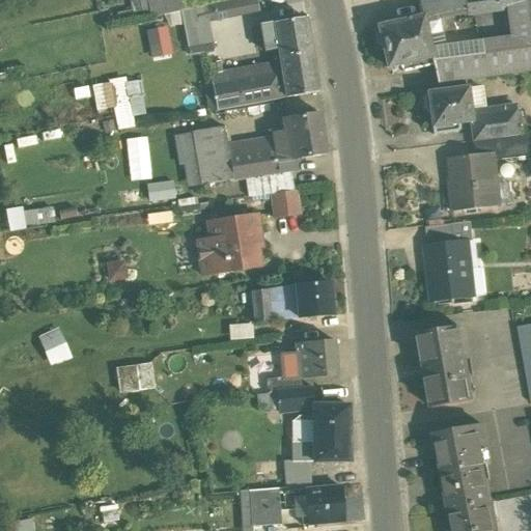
[(145,0),(150,19),(193,9),(190,0),(145,0)]
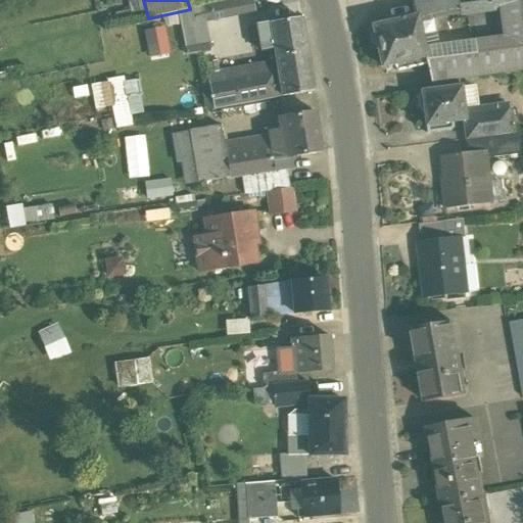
[(220,0),(187,0),(190,9),(221,2),(220,0)]
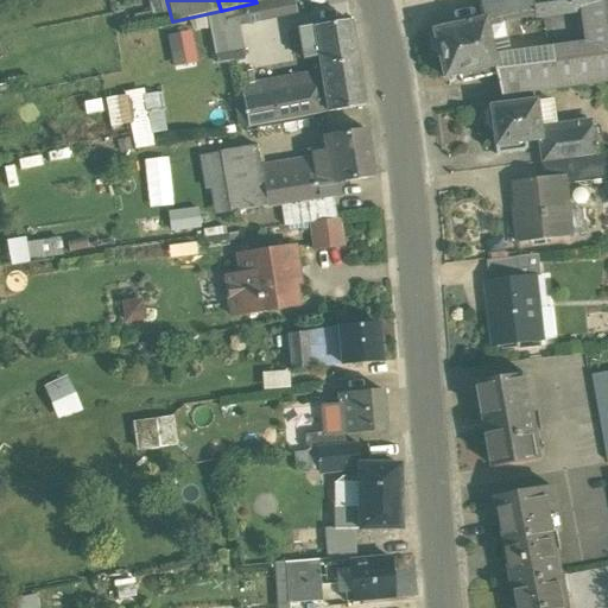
[(291,0),(282,0),(267,4),(268,5),(222,14),(225,27),(295,13),(291,0)]
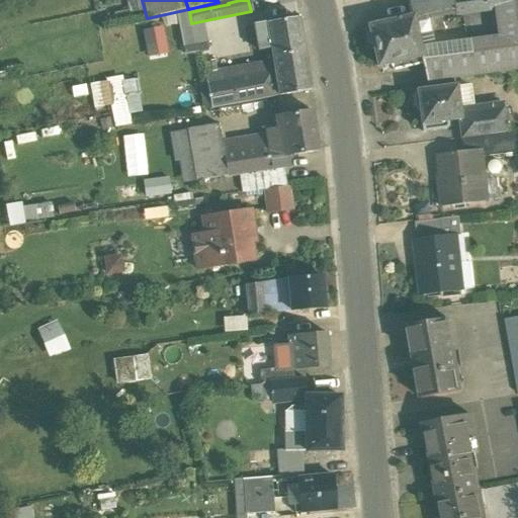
[(430,0),(416,2),(408,3),(411,17),(412,17),(412,18),(426,16),(453,15),(450,0),(430,0)]
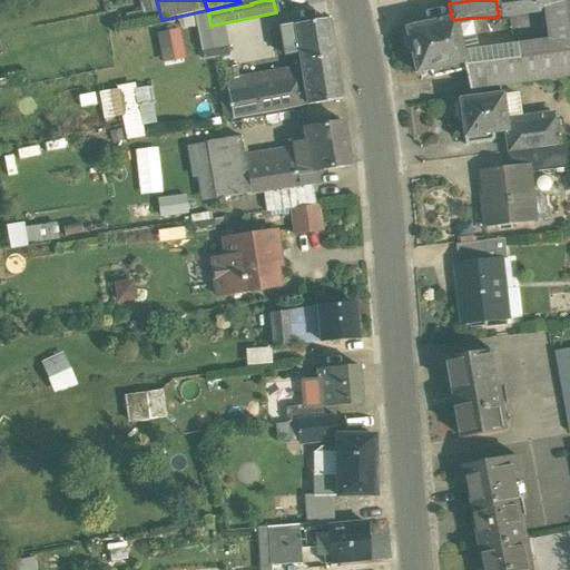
[(495,0),(499,17),(533,11),(531,0),(495,0)]
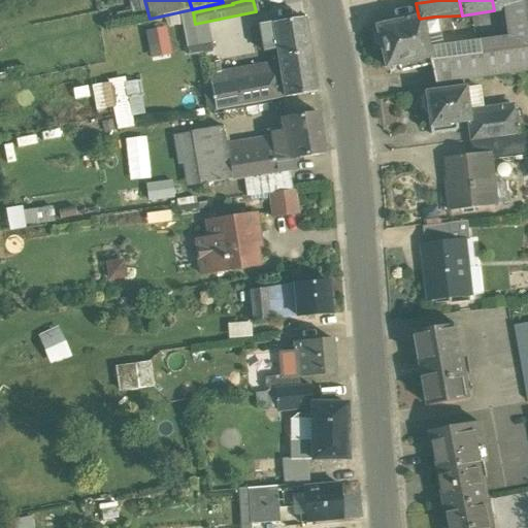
[(524,0),(492,0),(494,10),(502,9),(525,6),(524,0)]
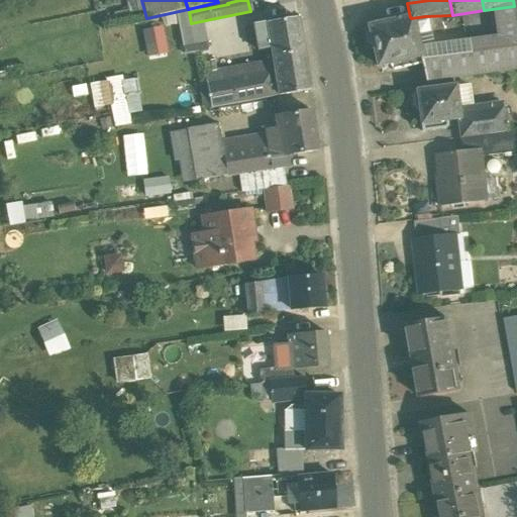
[(516,26),(514,6),(492,9),(496,37),(516,33),(516,26)]
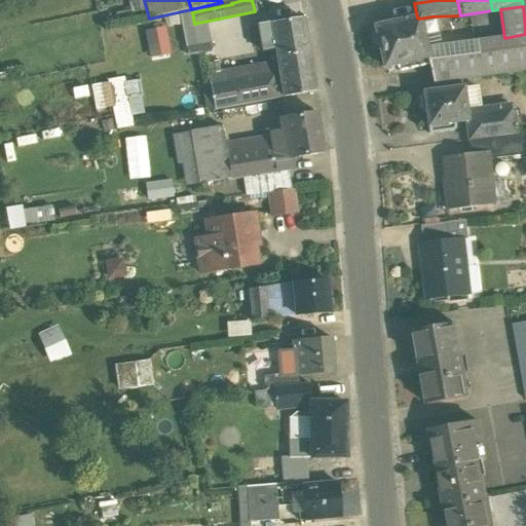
[(417,17),(374,28),(375,32),(374,32),(372,36),(373,44),(377,47),(378,47),(383,68),(396,65),(398,73),(428,66),(429,66),(425,48),(422,36),(437,33),(433,16),(418,19),(418,17),(417,17)]
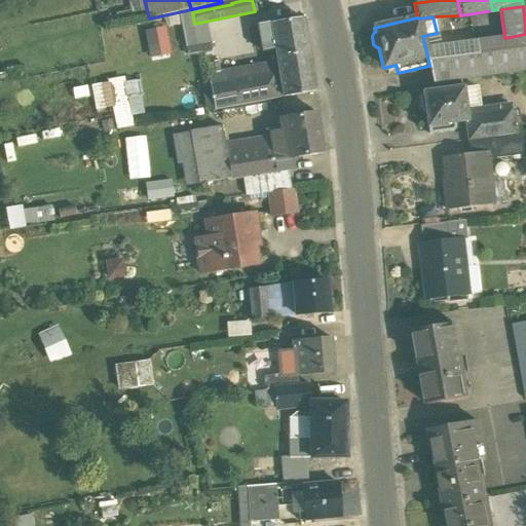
[(301,19),(270,24),(270,23),(257,26),(262,51),(274,49),(278,72),(283,97),(313,91),(301,19)]
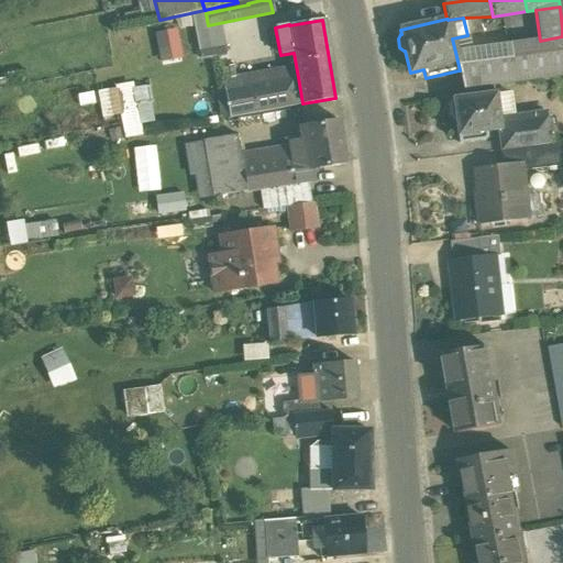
[(562,36),(540,41),(455,52),(460,70),(459,70),(463,89),(562,76),(562,36)]
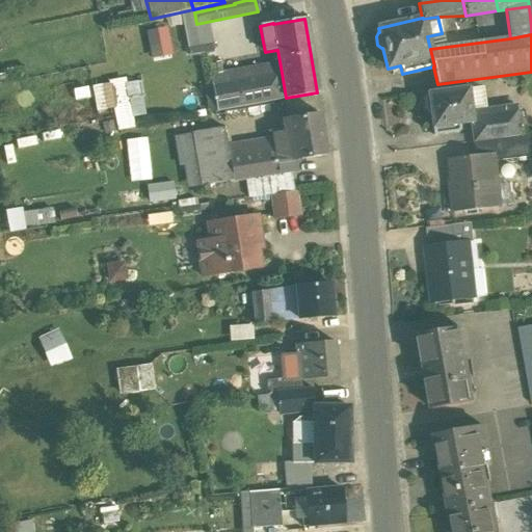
[(267,77),(227,83),(225,77),(211,80),(211,82),(210,83),(210,84),(211,84),(214,99),(213,99),(213,101),(214,101),(216,110),(286,98),(282,73),(266,75),(267,77)]
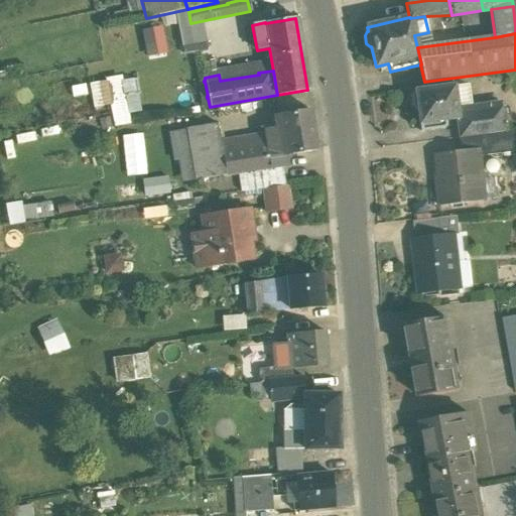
[(131,123),(130,113),(140,111),(135,74),(109,78),(115,125),(131,123)]
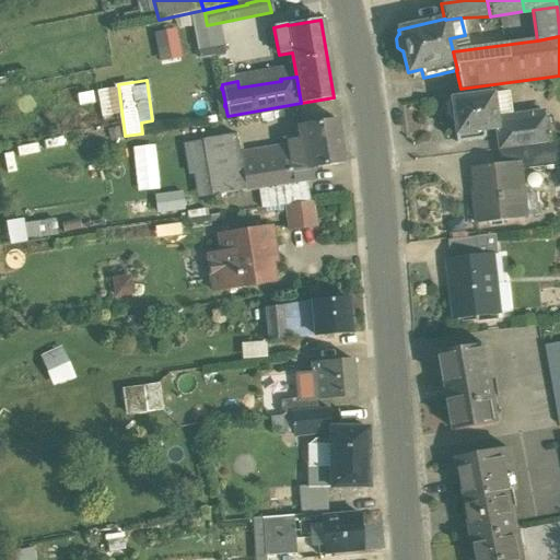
[(117,88),(98,91),(102,112),(121,108),(117,88)]
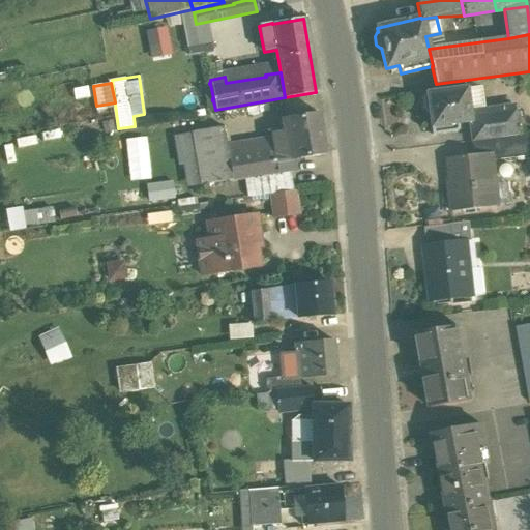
[(468,110),(466,89),(416,96),(418,116),(429,115),(432,136),(460,133),(459,124),(470,123),(468,110)]
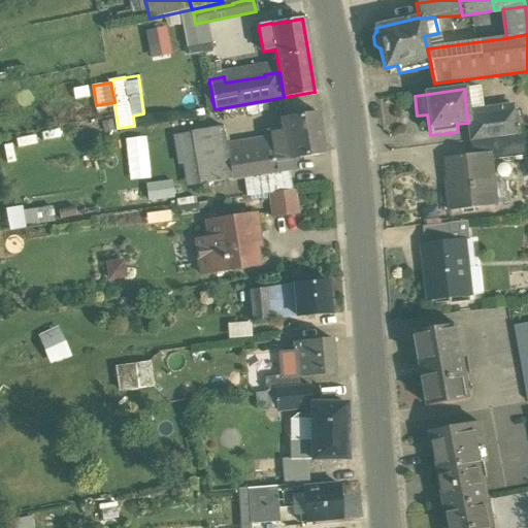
[(466,109),(468,123),(471,141),(521,134),(518,109),(481,114),(480,107),(466,109)]
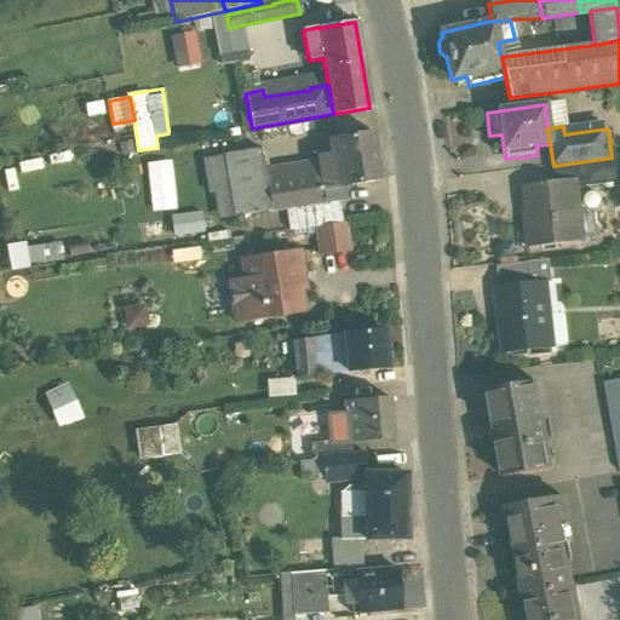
[(373,135),(334,141),(337,156),(339,173),(342,187),(343,187),(380,181),(373,135)]
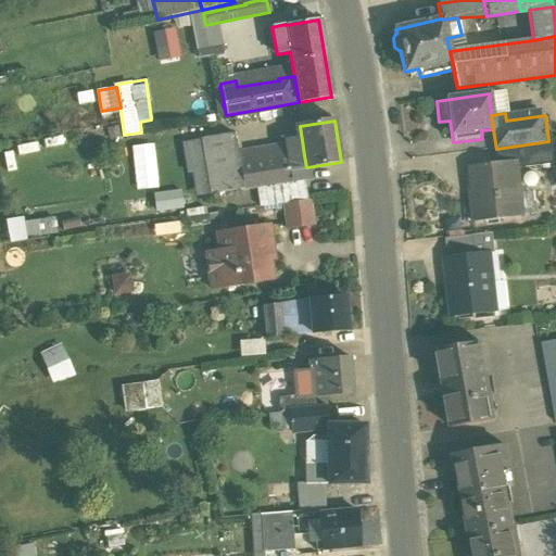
[(234,134),(202,139),(211,193),(243,189),(239,166),(234,134)]
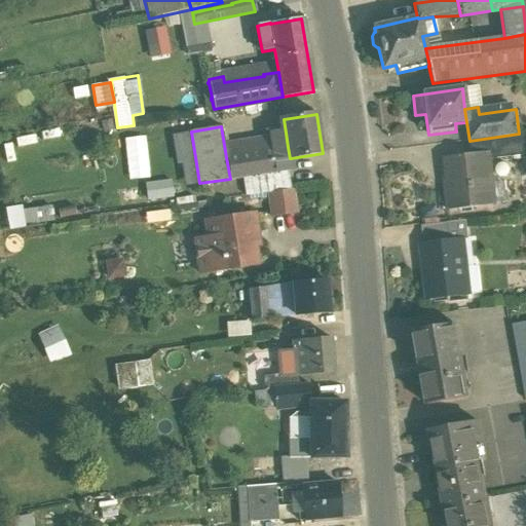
[(286,133),(270,136),(273,149),(288,147),(286,133)]
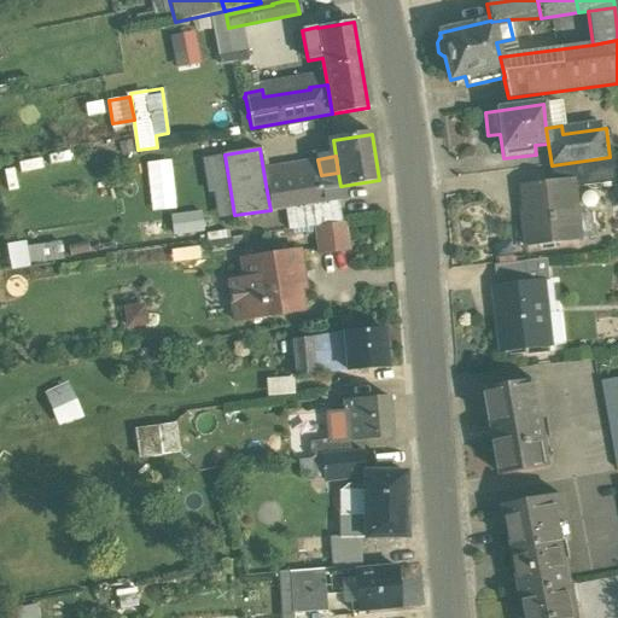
[(554,182),(576,180),(584,179),(586,186),(617,182),(617,156),(610,157),(552,165),(554,182)]
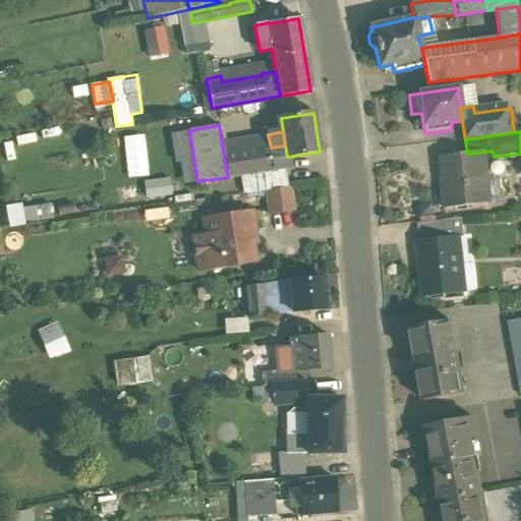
[(271,148),(224,156),(228,177),(239,175),(284,168),(290,167),(288,157),(287,157),(285,146),(271,148)]
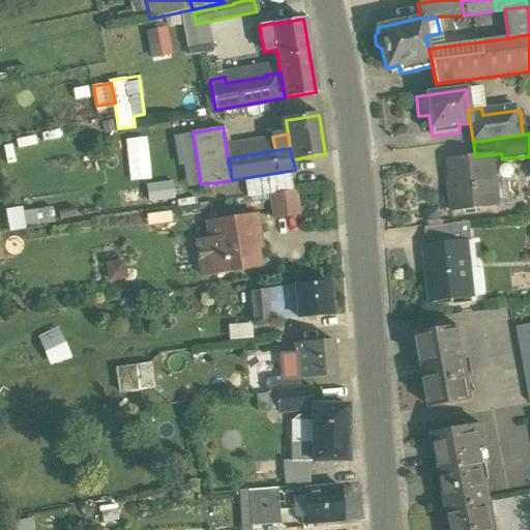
[(475,156),(446,159),(452,212),(500,207),(494,154),(475,156)]
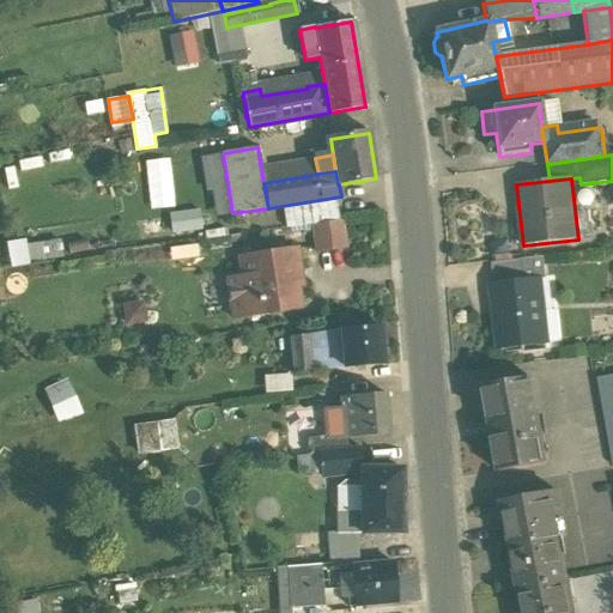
[(334,198),(281,206),(285,229),(311,225),(338,222),(334,198)]
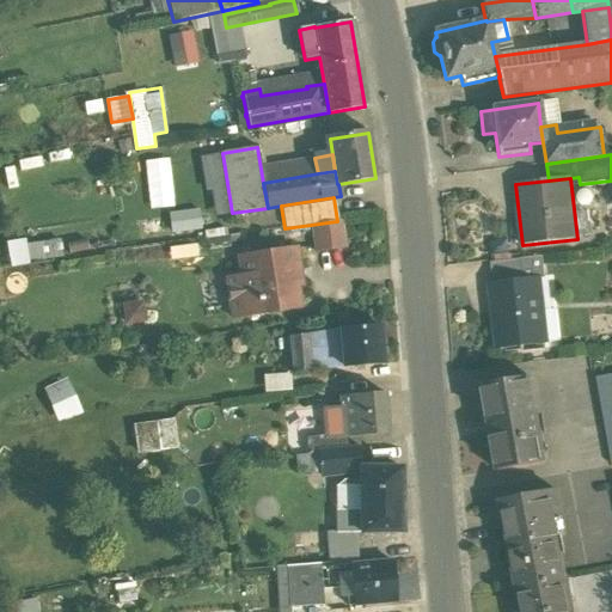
[(337,221),(311,225),(314,252),(343,248),(338,220),(337,221)]
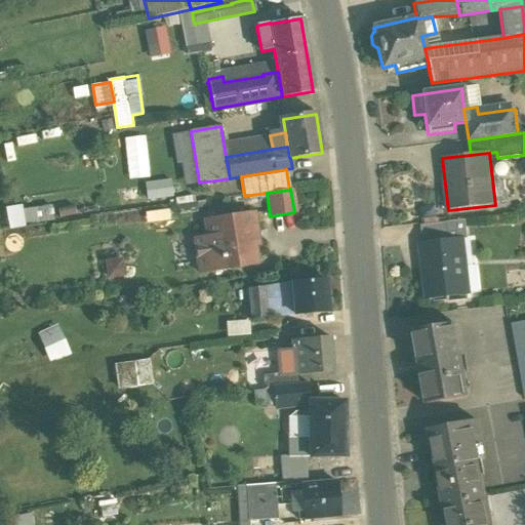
[(8,226),(54,219),(52,202),(6,208),(8,226)]
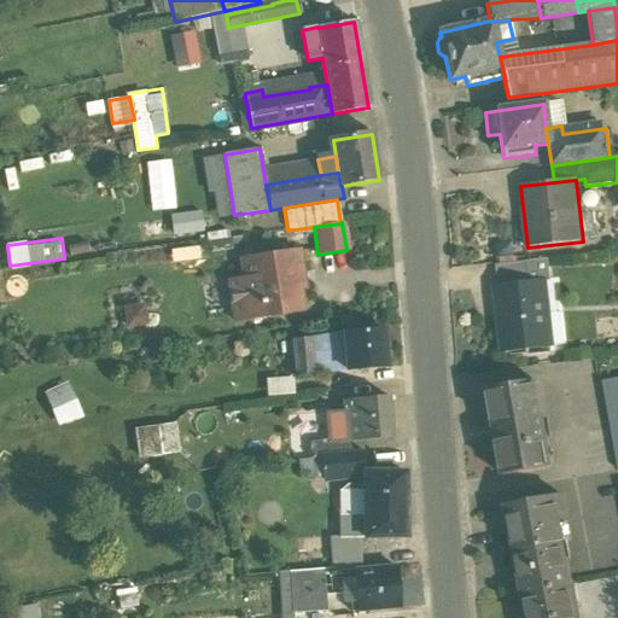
[(295,254),(243,261),(250,305),(257,304),(258,316),(298,310),(295,287),(299,287),(295,254)]
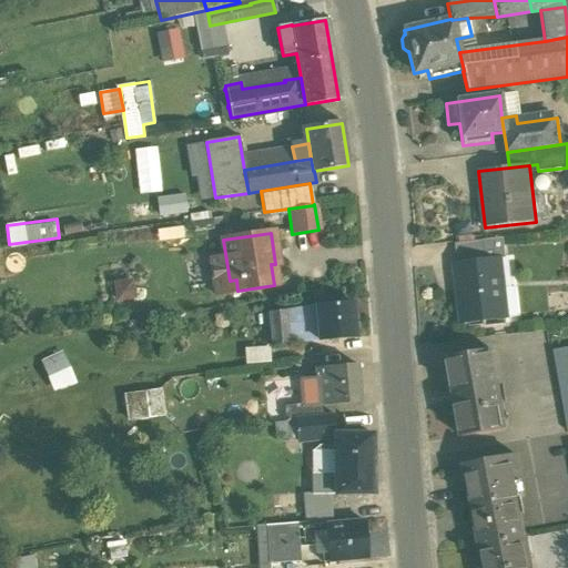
[(505,239),(485,241),(488,263),(501,262),(507,261),(505,239)]
